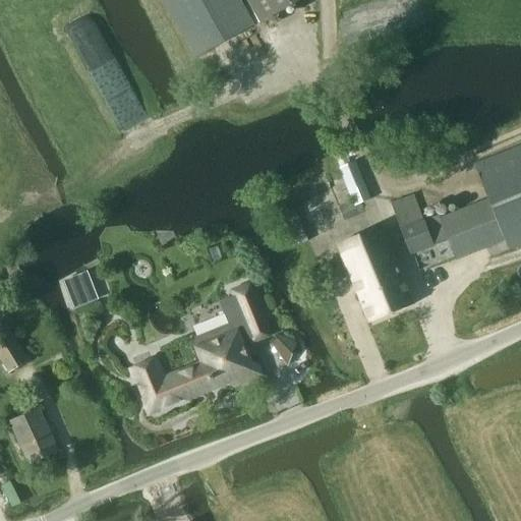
[(239,0),(162,0),(194,58),(253,25),(239,0)]
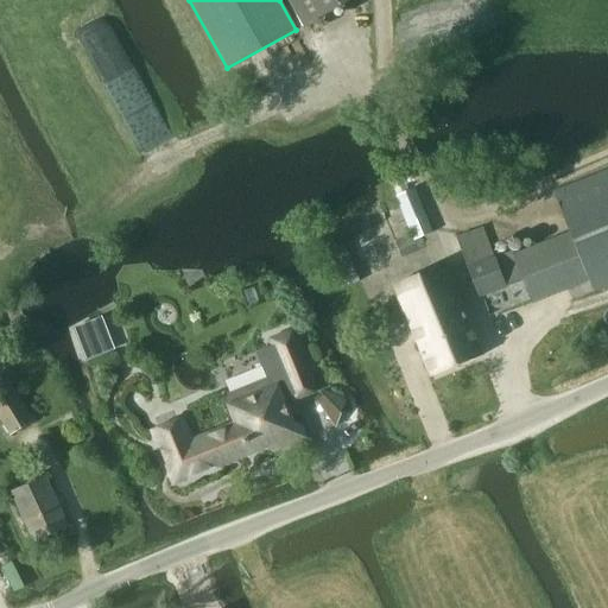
[(290,0),(305,25),(349,0),(290,0)]
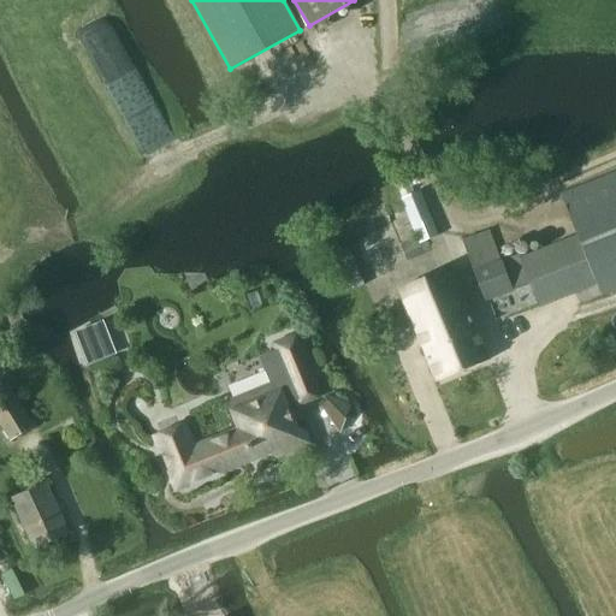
[(615,172),(562,194),(578,236),(597,285),(600,295),(615,289),(615,172)]
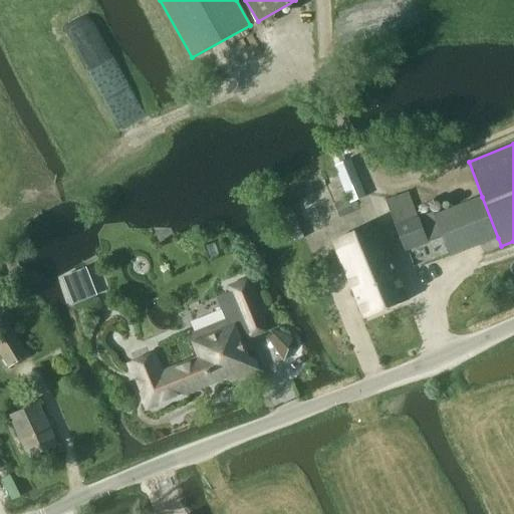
[(350,204),(366,197),(351,160),(335,167),(350,204)]
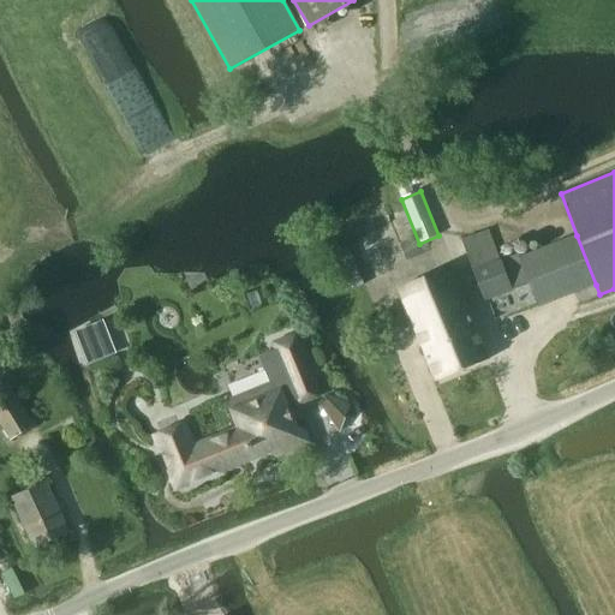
[(489,231),(461,240),(484,302),(529,285),(538,308),(596,285),(577,236),(502,264),(489,231)]
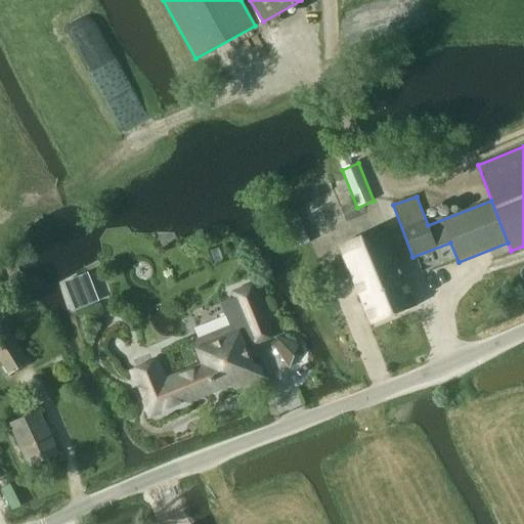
[(309,243),(296,212),(279,219),(292,250),(309,243)]
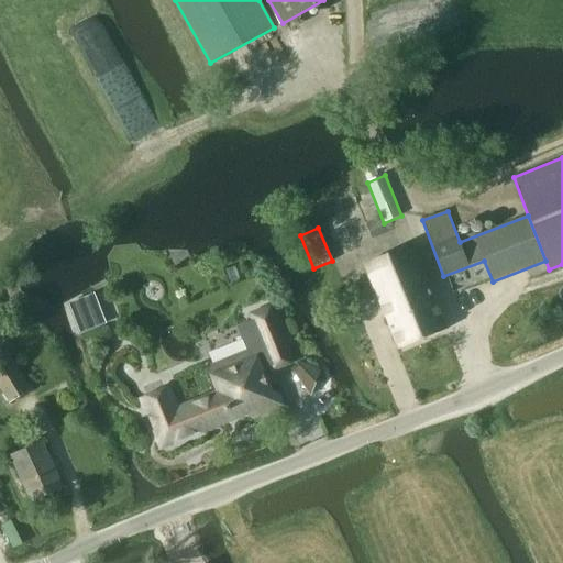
[(414,245),(395,253),(416,302),(408,306),(422,340),(448,329),(414,245)]
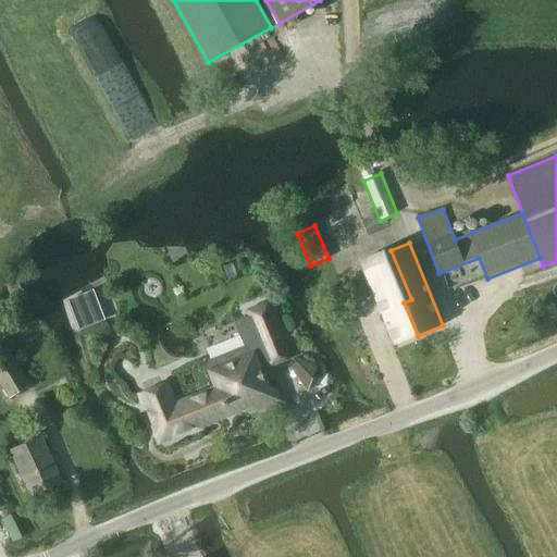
[(391,250),(361,261),(395,345),(418,336),(404,302),(411,299),(391,250)]
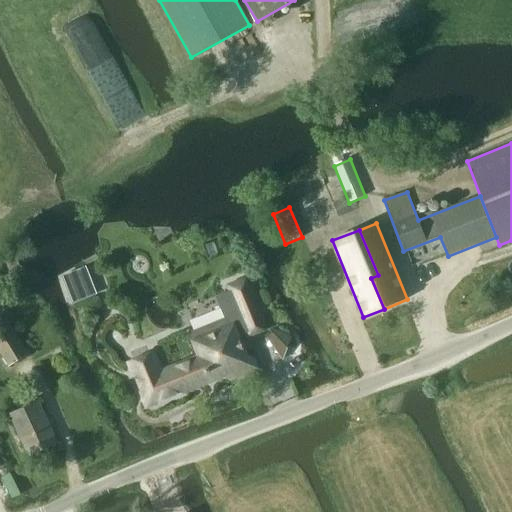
[(96,296),(85,268),(60,278),(72,306),(96,296)]
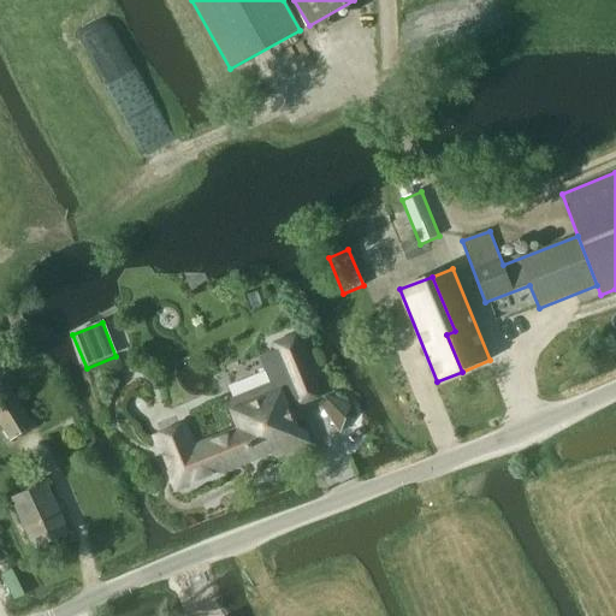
[(179,434),(160,443),(178,487),(277,448),(274,444),(289,438),(277,408),(291,402),(292,407),(315,398),(291,338),(268,348),(286,392),(229,415),(236,433),(187,452),(179,434)]
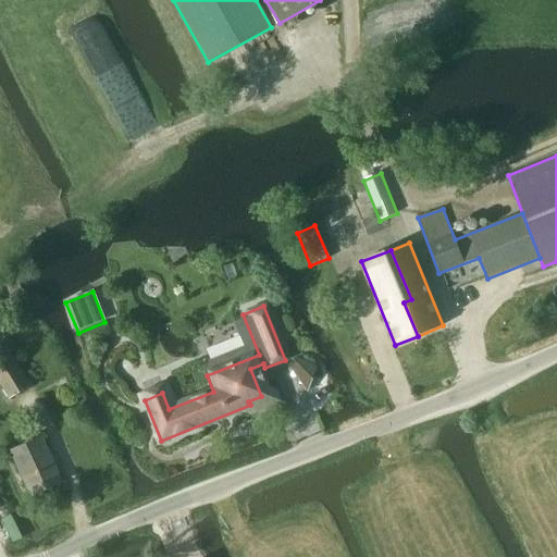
[(32,386),(7,346),(0,349),(0,385),(9,400),(32,386)]
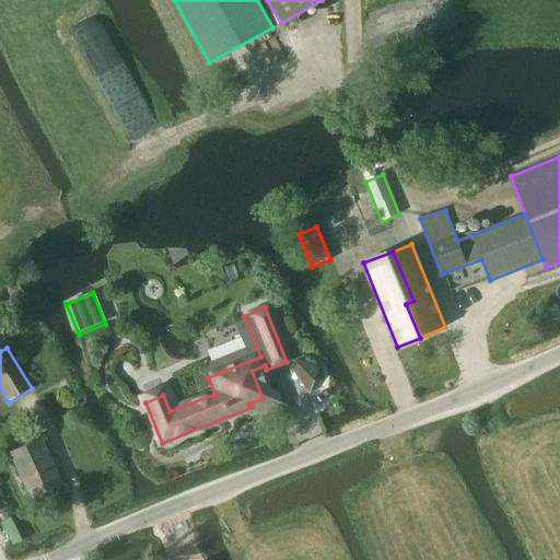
[(118,375),(127,378),(130,370),(121,366),(118,375)]
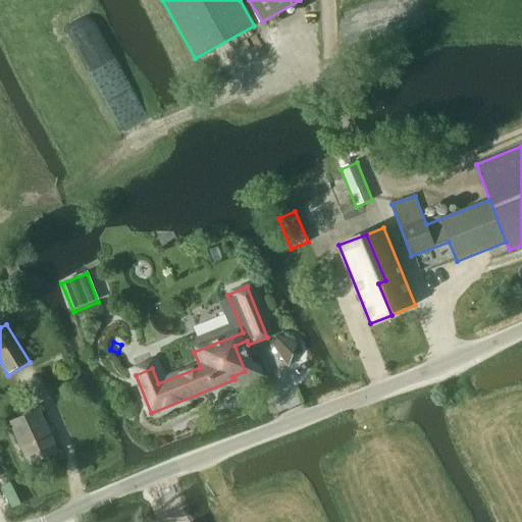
[(31,464),(57,453),(38,410),(12,421),(31,464)]
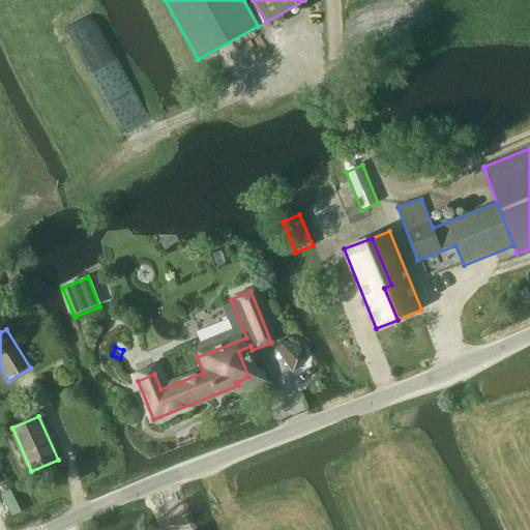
[(189,529),(183,517),(156,529),(189,529)]
